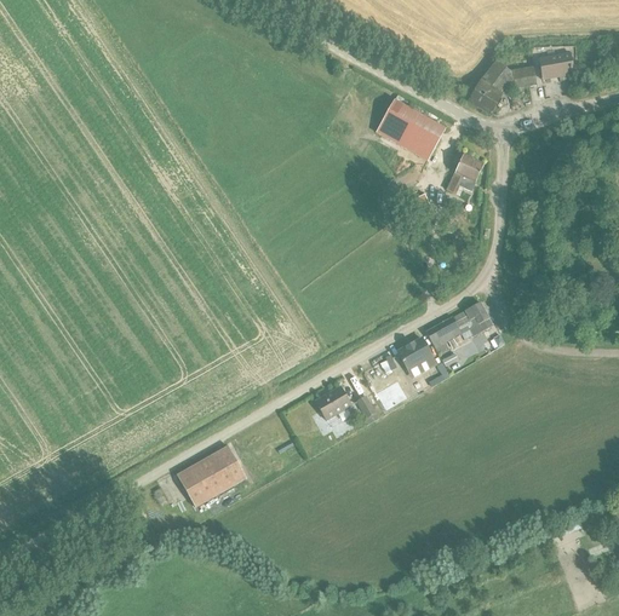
[(538,57),(542,76),(559,74),(560,79),(572,76),(567,52),(538,57)]
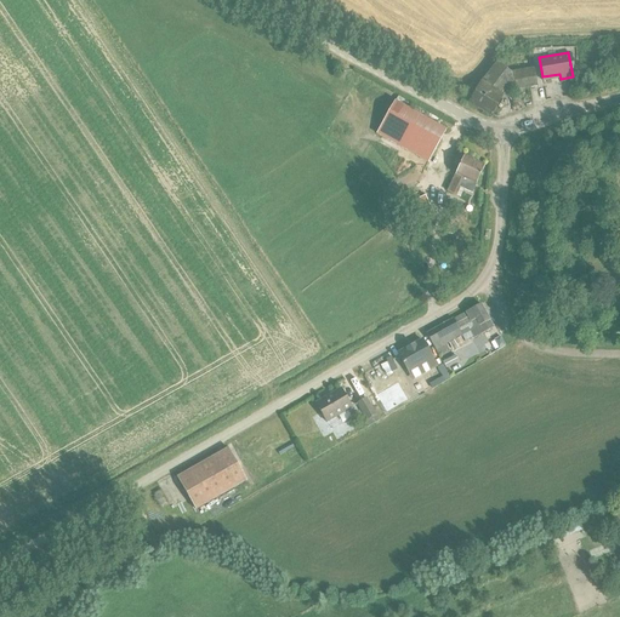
[(513,87),(536,84),(533,66),(508,69),(496,60),(482,79),(468,100),(489,113),(502,91),(507,95),(513,87)]
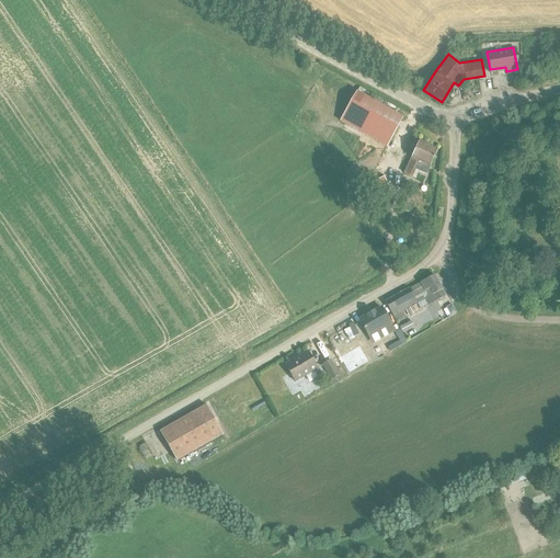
[(340,120),(385,145),(401,116),(355,91),(340,120)]
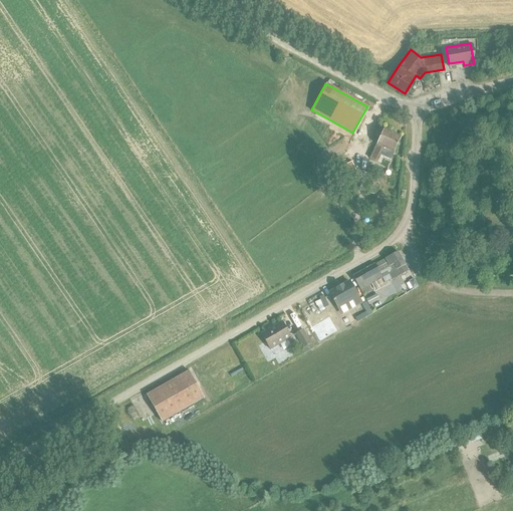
[(376,143),(370,155),(377,158),(380,152),(383,153),(391,157),(394,151),(401,136),(385,128),(376,143)]
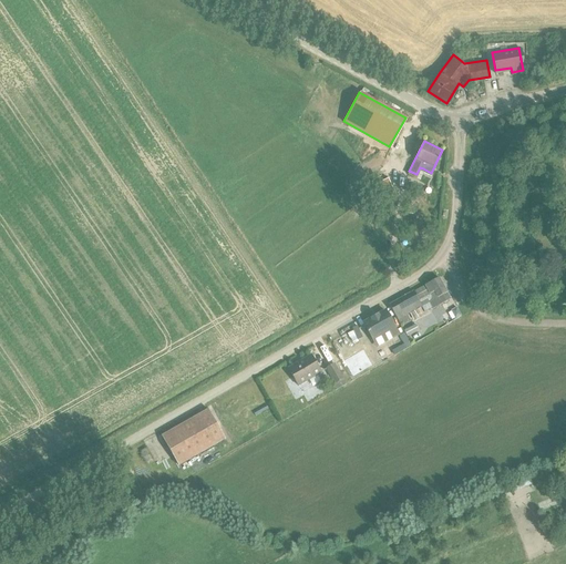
[(388,176),(377,181),(381,192),(393,187),(388,176)]
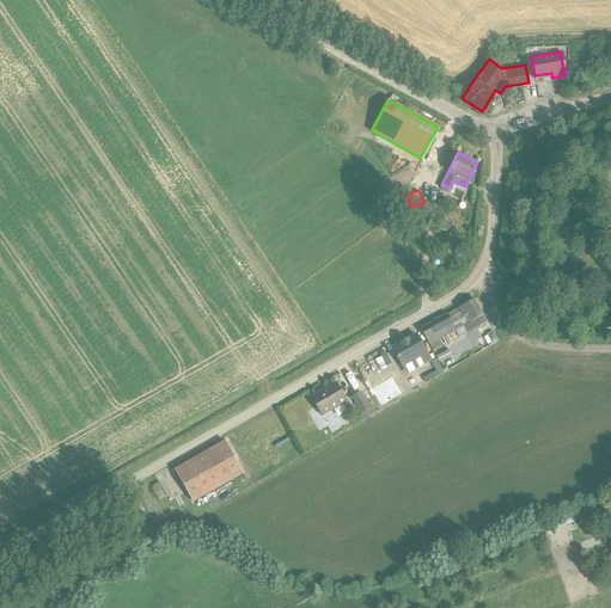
[(429,339),(454,327),(457,332),(465,329),(466,330),(486,320),(474,296),(446,311),(420,325),(426,336),(427,335),(429,339)]
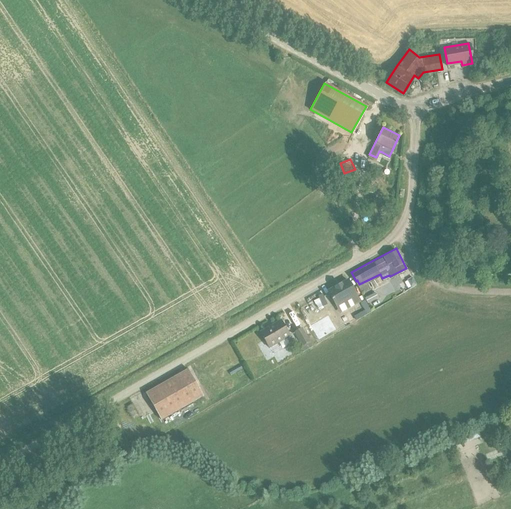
[(331,295),(330,296),(331,298),(332,297),(335,304),(355,293),(347,278),(327,289),(331,295)]
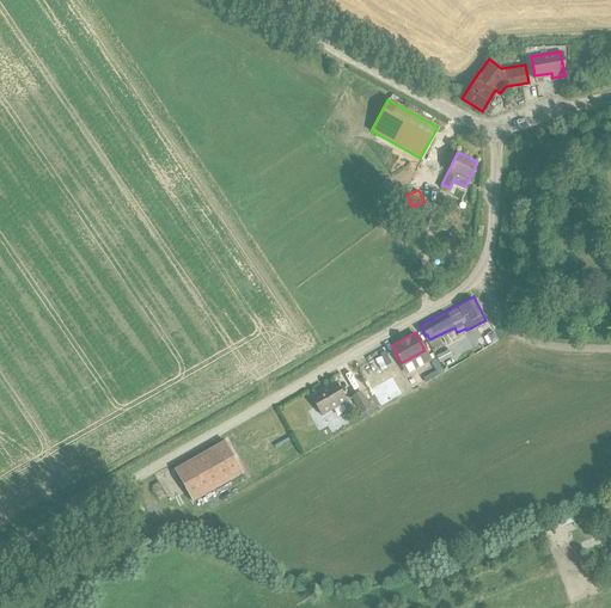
[(377,351),(378,363),(392,361),(391,350),(377,351)]
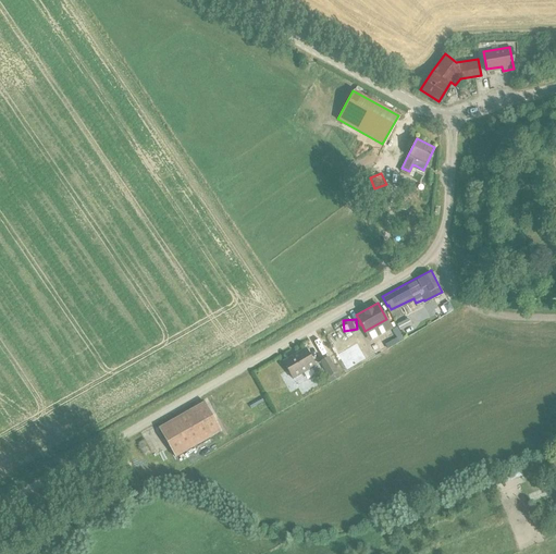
[(341,334),(333,335),(335,346),(343,344),(341,334)]
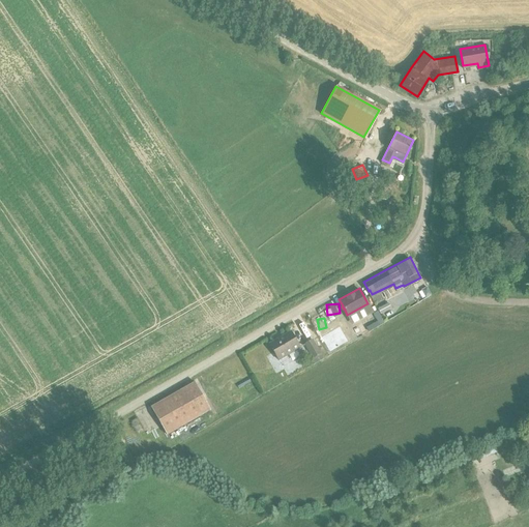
[(356,333),(366,328),(362,321),(352,326),(356,333)]
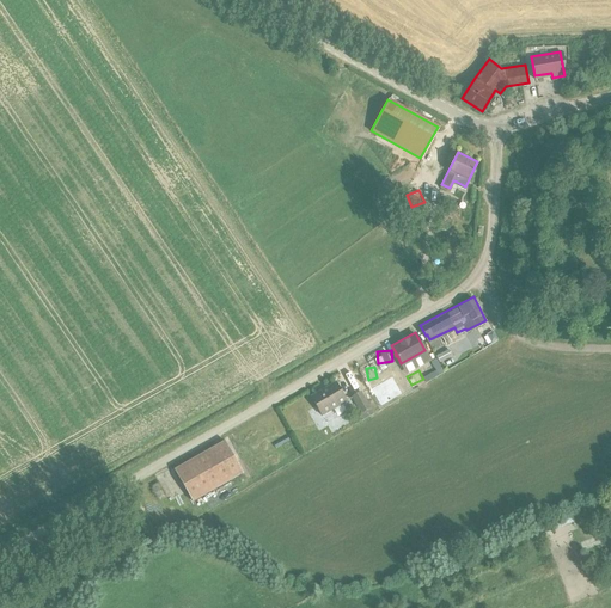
[(310,394),(321,412),(346,398),(335,380),(310,394)]
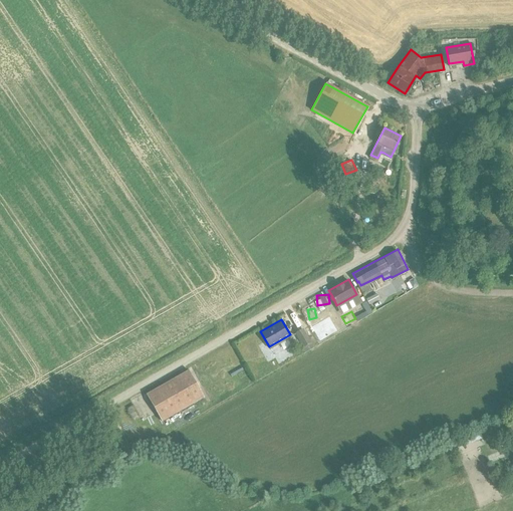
[(295,331),(303,344),(301,345),(303,350),(312,345),(302,327),(295,331)]
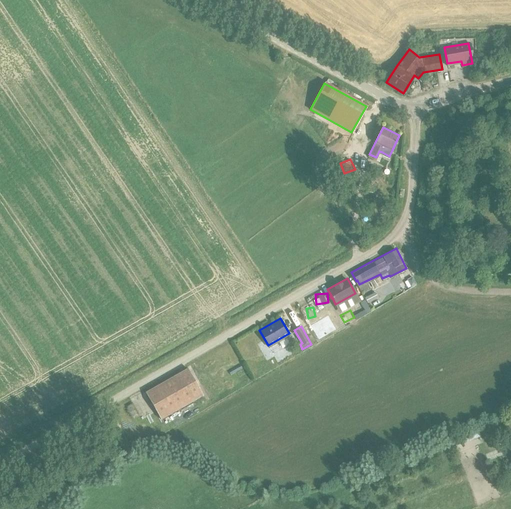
[(241,361),(230,366),(233,372),(244,366),(241,361)]
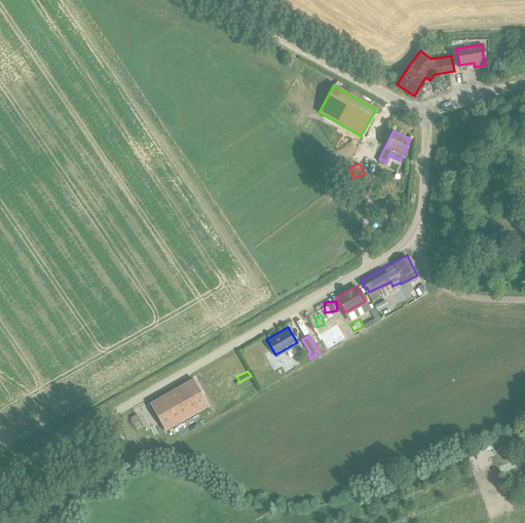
[(192,377),(149,402),(164,430),(209,405),(192,377)]
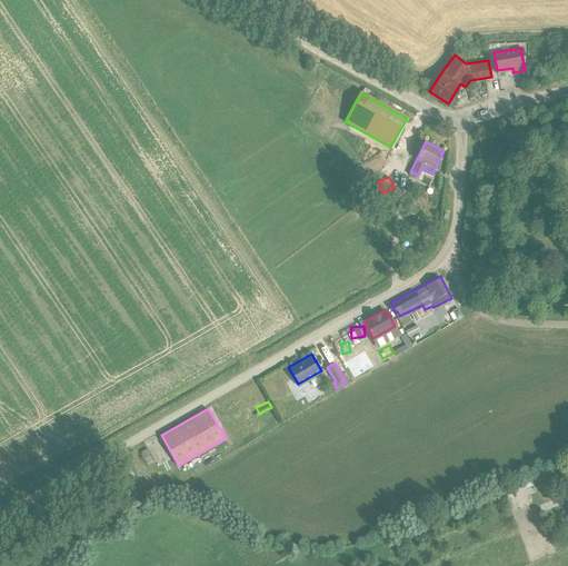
[(567,465),(554,473),(561,488),(567,485),(567,465)]
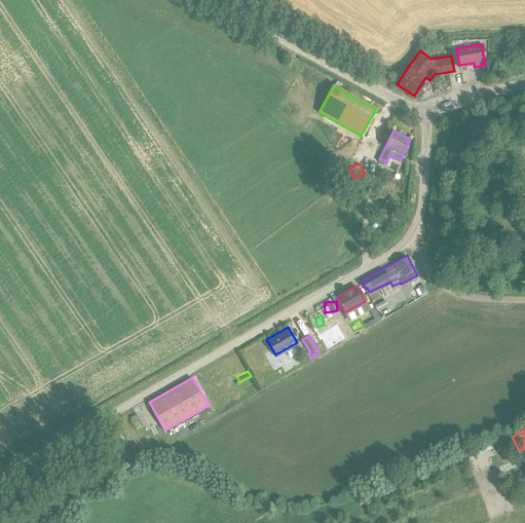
[(464,449),(467,455),(493,445),(490,439),(464,449)]
